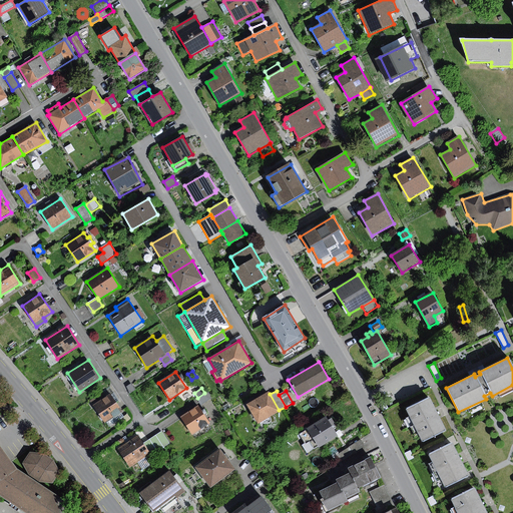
[(197,398),(196,399),(200,405),(212,398),(208,392),(204,393),(197,398)]
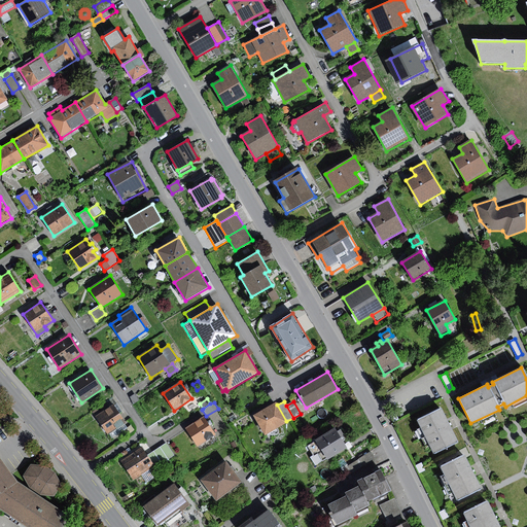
[(276,402),(254,416),(266,435),(287,422),(286,421),(277,405),(276,402)]
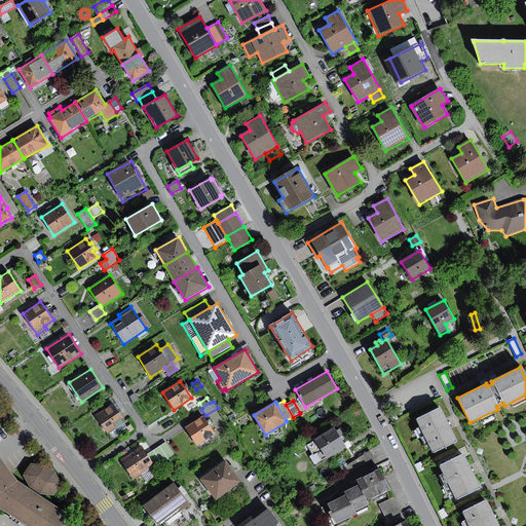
[(113,404),(96,415),(108,434),(124,422),(113,404)]
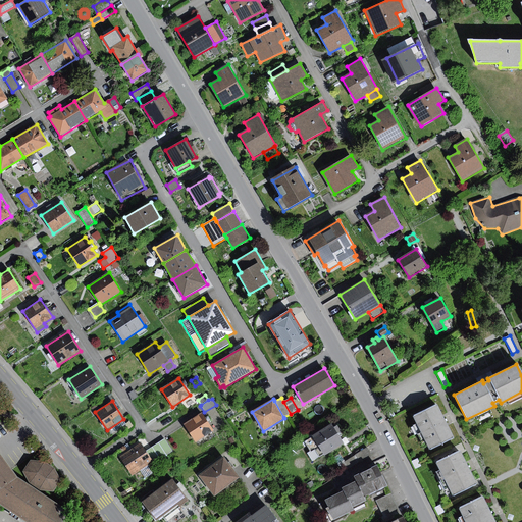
[(437,404),(414,415),(430,448),(453,436),(437,404)]
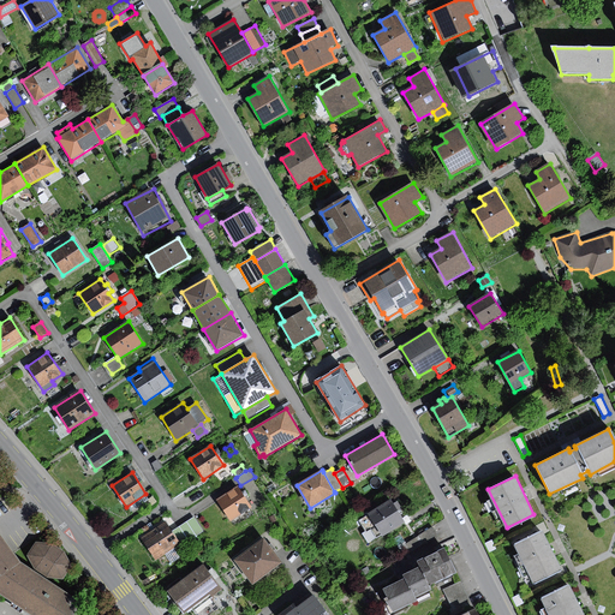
[(238,487),(216,500),(231,521),(251,508),(244,497),(248,494),(245,490),(242,491),(238,487)]
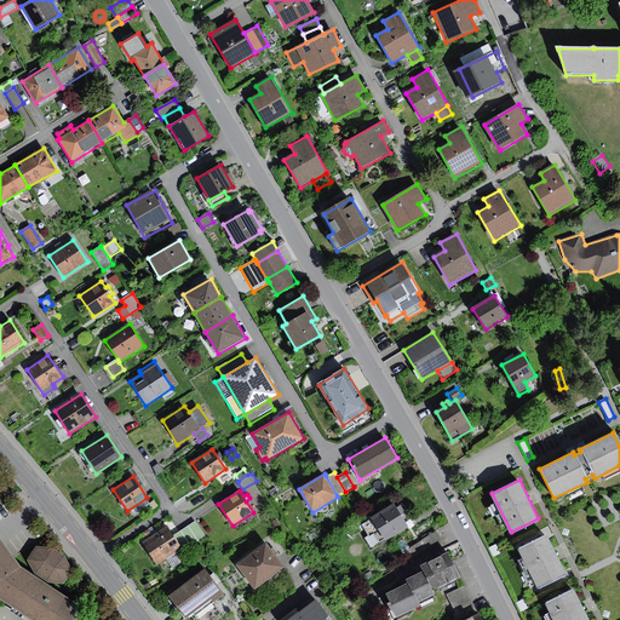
[(394,504),(361,524),(367,534),(363,537),(371,547),(385,539),(386,541),(409,528),(394,504)]
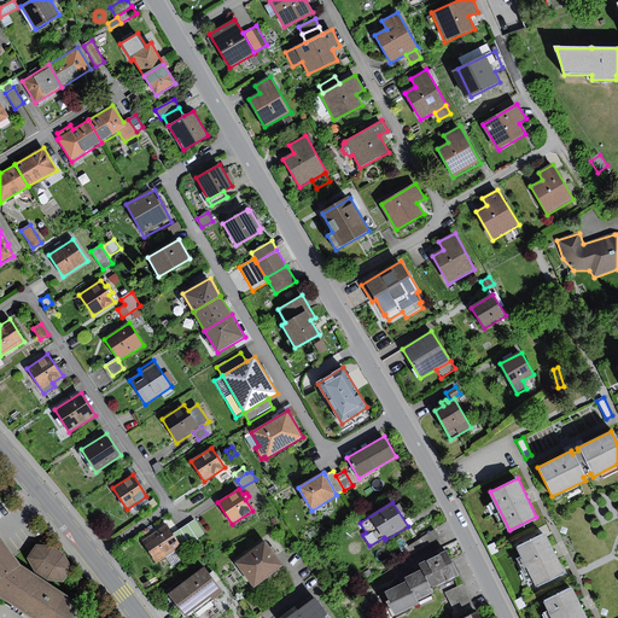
[(194,519),(174,534),(181,546),(184,548),(204,535),(194,519)]
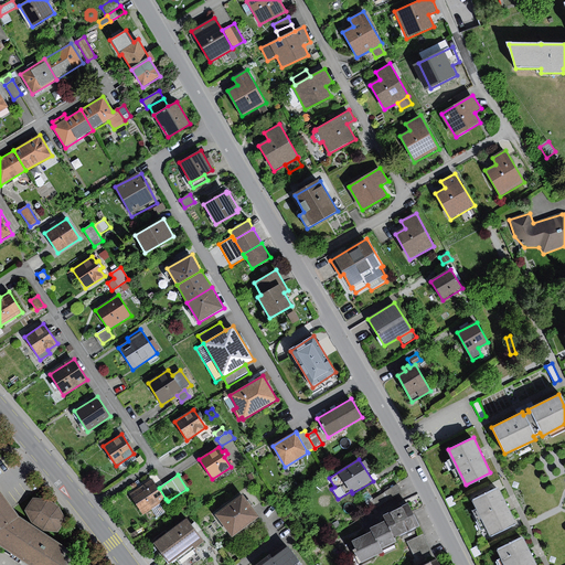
[(153,479),(130,494),(142,514),(151,509),(163,501),(166,499),(159,488),(153,479)]
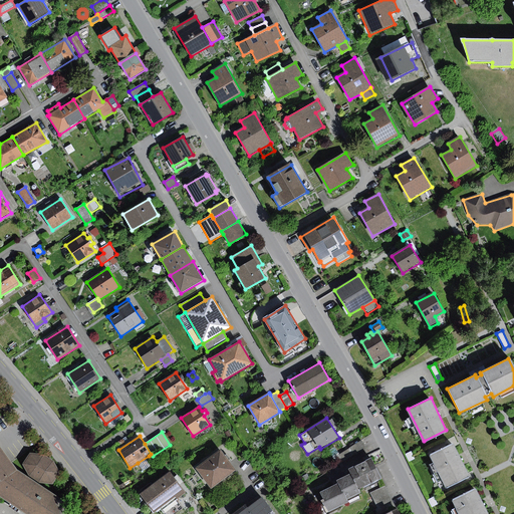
[(361,441),(350,448),(354,455),(355,456),(366,449),(361,441)]
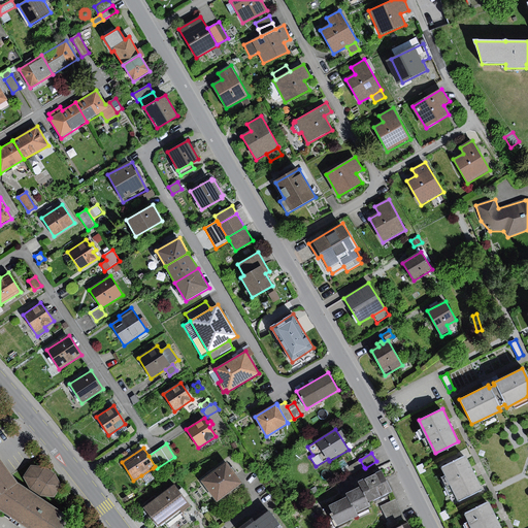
[(466,456),(441,467),(457,501),(482,490),(466,456)]
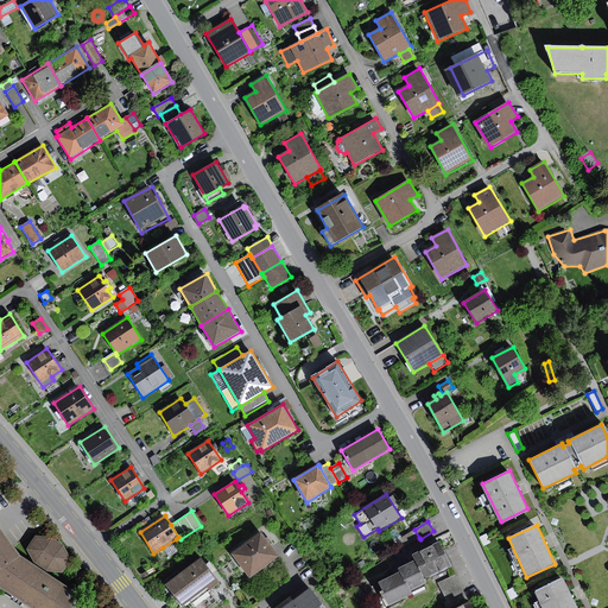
[(0,572),(21,557),(0,527),(0,572)]
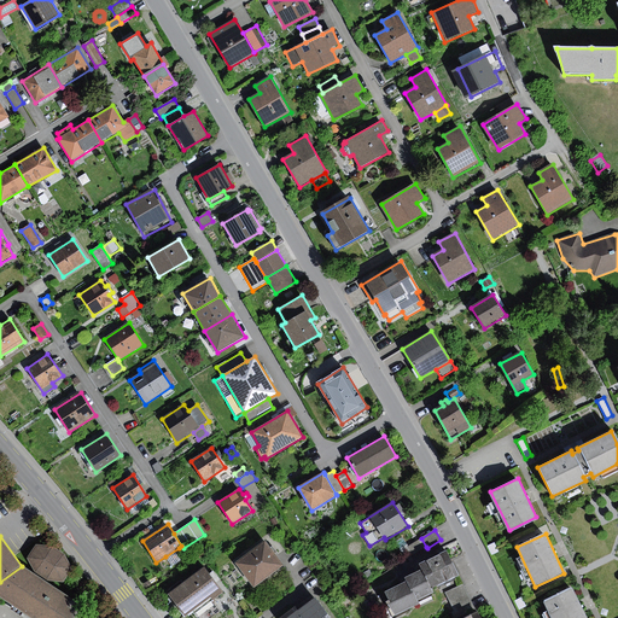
[(426,547),(421,538),(408,547),(413,554),(426,547)]
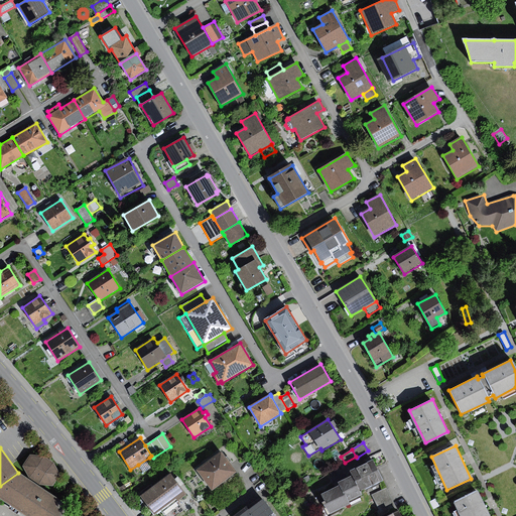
[(221,453),(198,471),(212,490),(236,472),(221,453)]
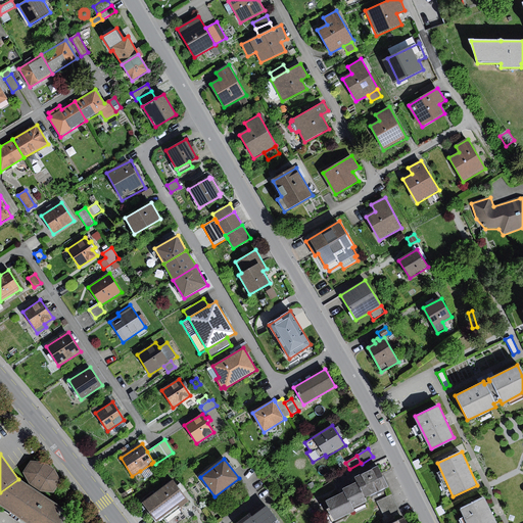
[(419,460),(413,462),(417,470),(422,467),(419,460)]
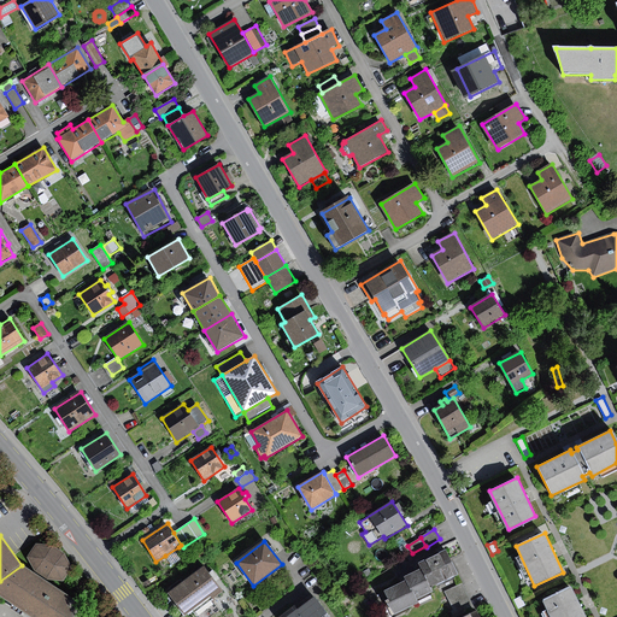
[(52,546),(36,545),(28,558),(34,571),(33,573),(50,585),(52,581),(64,582),(72,569),(65,556),(52,546)]
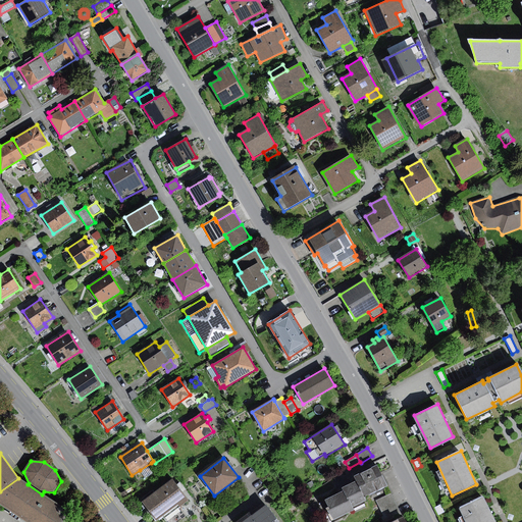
[(151,463),(140,470),(145,478),(156,471),(151,463)]
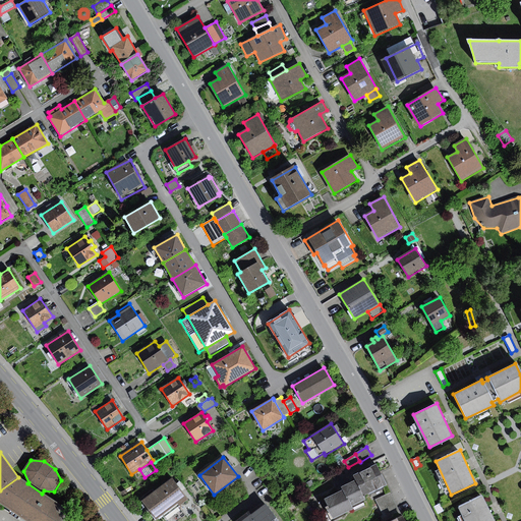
[(353,475),(356,480),(363,497),(387,485),(377,464),(353,475)]
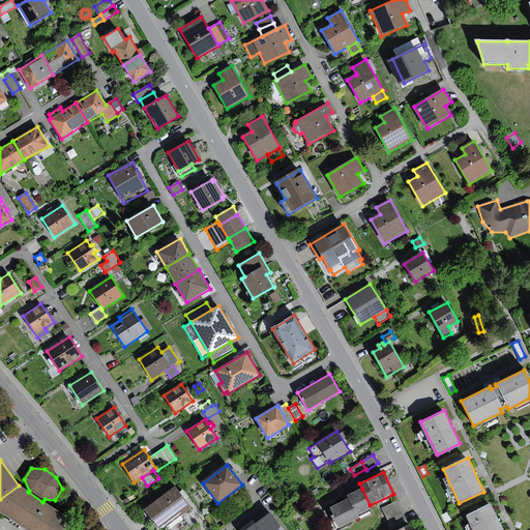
[(19,486),(0,499),(0,511),(26,529),(67,529),(72,522),(42,502),(28,492),(19,486)]
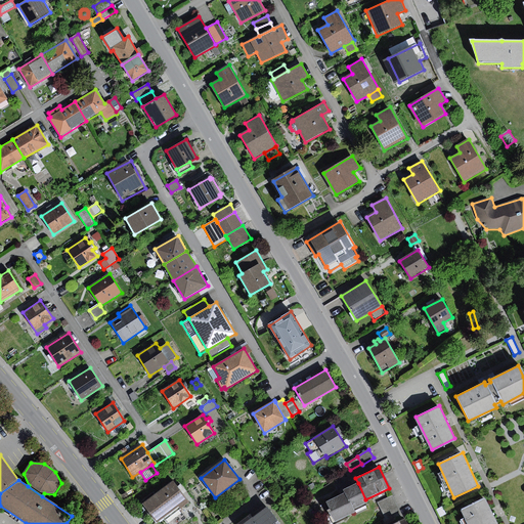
[(173,481),(142,505),(156,523),(179,506),(181,509),(189,503),(173,481)]
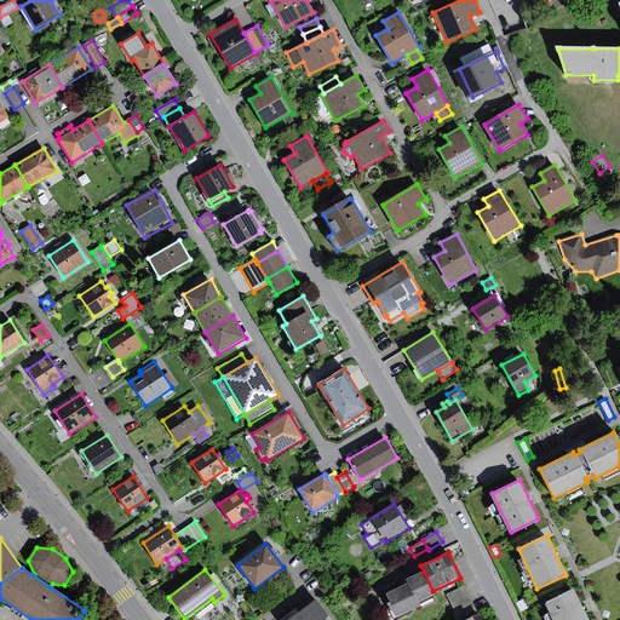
[(407,580),(408,584),(414,595),(415,593),(420,602),(435,595),(432,591),(424,572),(407,580)]
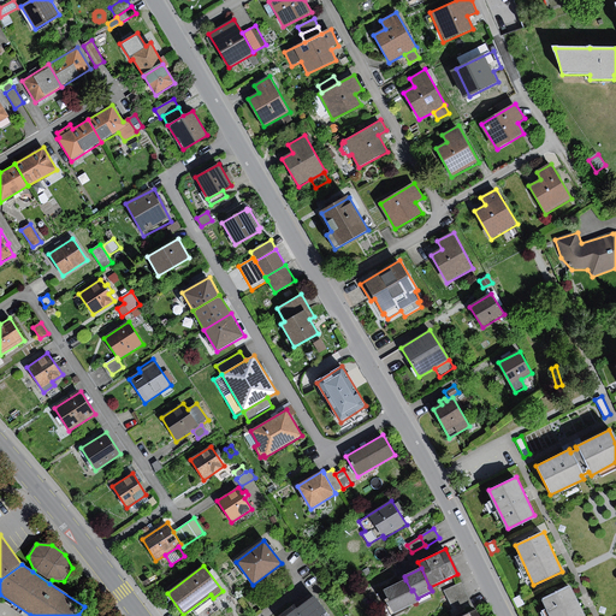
[(406,580),(383,591),(394,614),(419,602),(418,598),(413,590),(412,591),(406,580)]
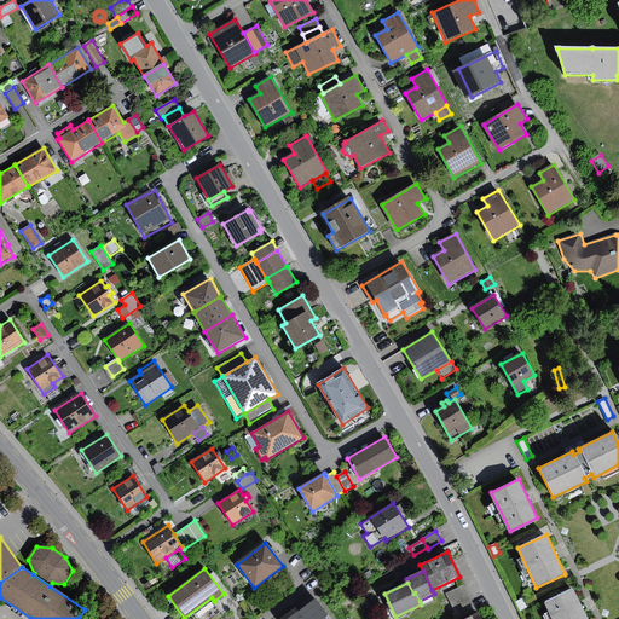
[(445,594),(455,612),(472,602),(464,585),(445,594)]
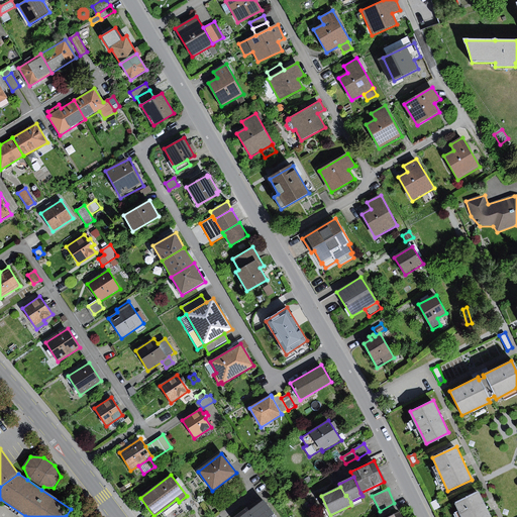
[(491,516),(479,492),(454,503),(460,516),(491,516)]
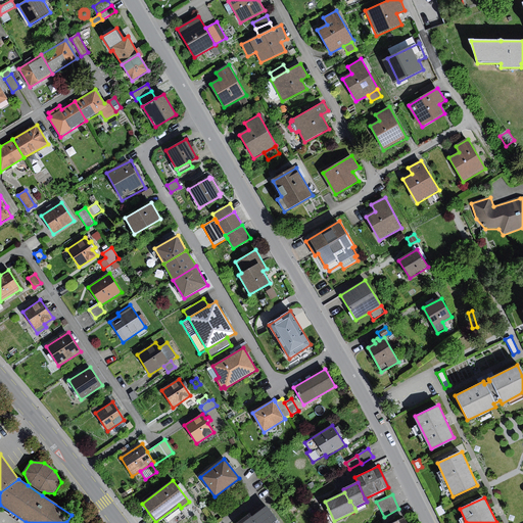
[(279,522),(265,503),(235,522),(279,522)]
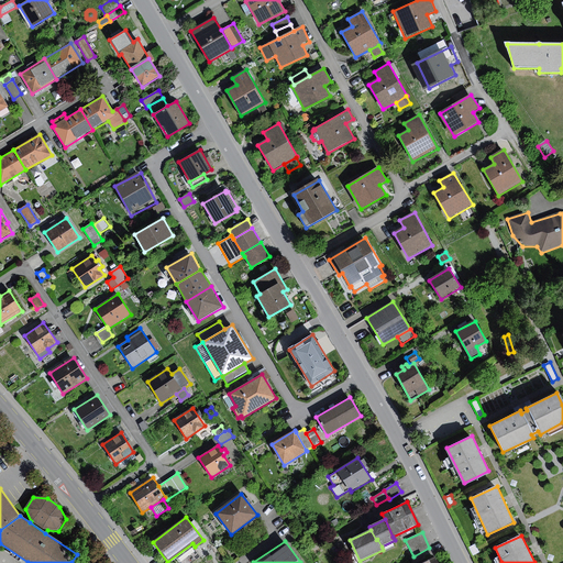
[(475,544),(470,548),(474,555),(479,552),(475,544)]
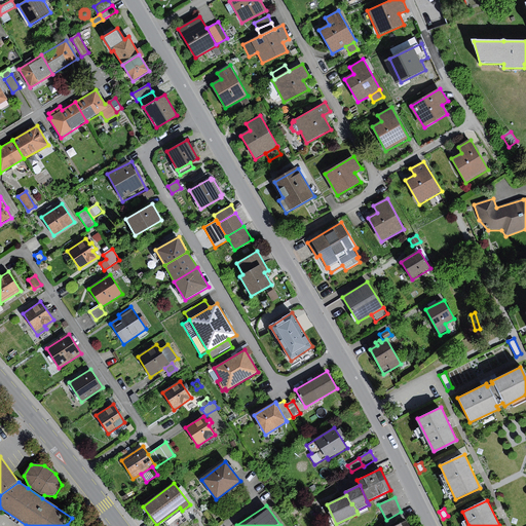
[(404,519),(401,512),(386,520),(389,525),(404,519)]
